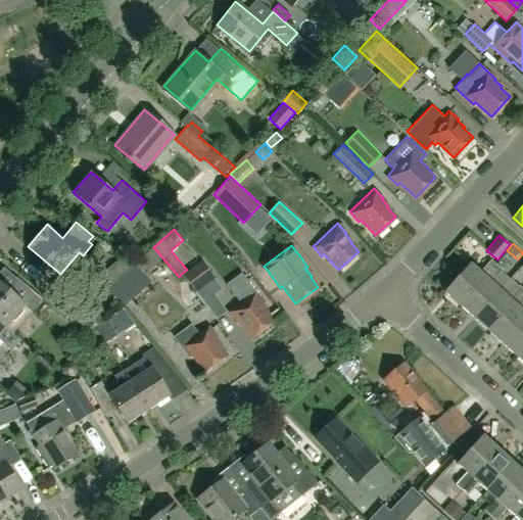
[(161,256),(153,247),(106,286),(123,305),(151,281),(144,272),(161,256)]
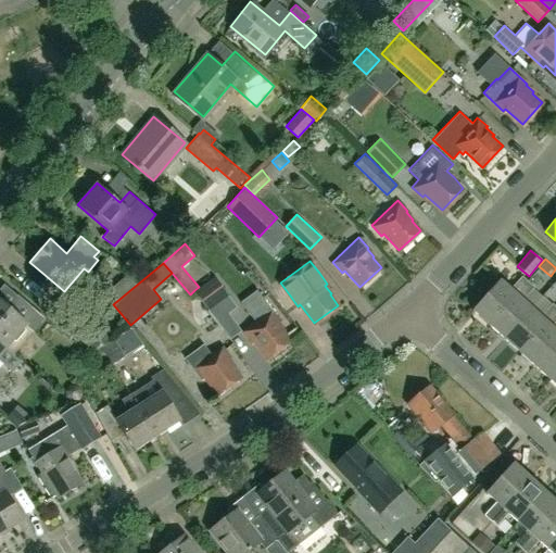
[(536,268),(527,278),(487,323),(504,338),(532,306),(522,299),(534,286),(535,287),(545,276),(536,268)]
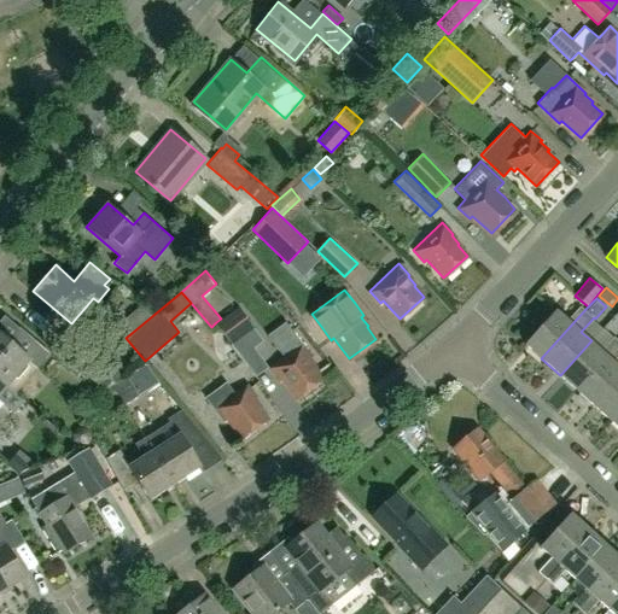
[(581,304),(567,320),(557,309),(525,344),(541,358),(586,309),(581,304)]
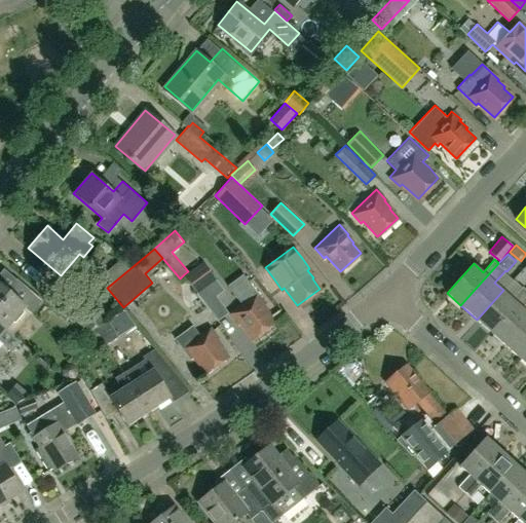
[(202,260),(184,274),(197,292),(216,277),(202,260)]
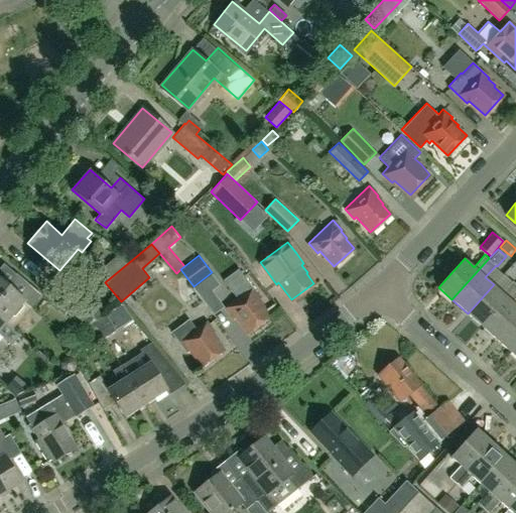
[(223,279),(237,297),(224,306),(232,317),(235,315),(247,333),(269,316),(262,305),(263,305),(258,297),(259,296),(238,268),(223,279)]
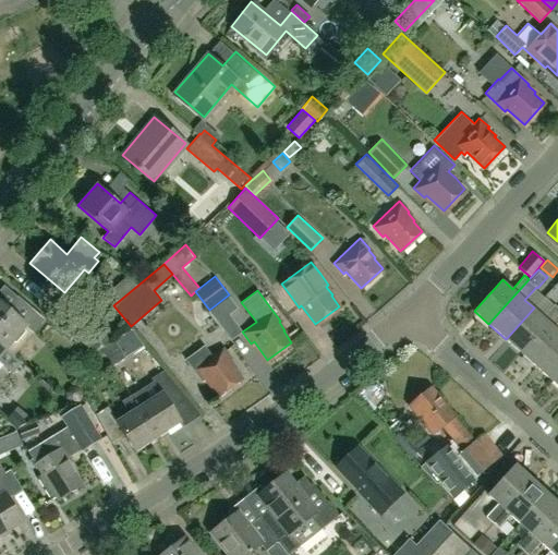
[(0,304),(0,345),(3,348),(24,324),(34,333),(46,318),(20,296),(8,311),(0,304)]
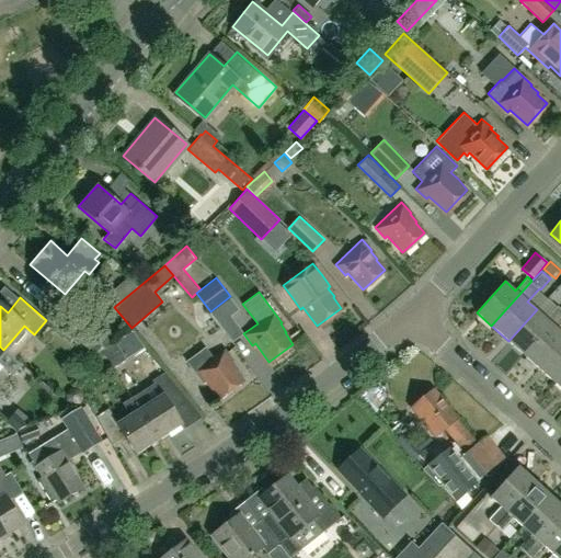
[(546,318),(537,309),(508,341),(524,354),(560,312),(560,307),(557,304),(546,318)]
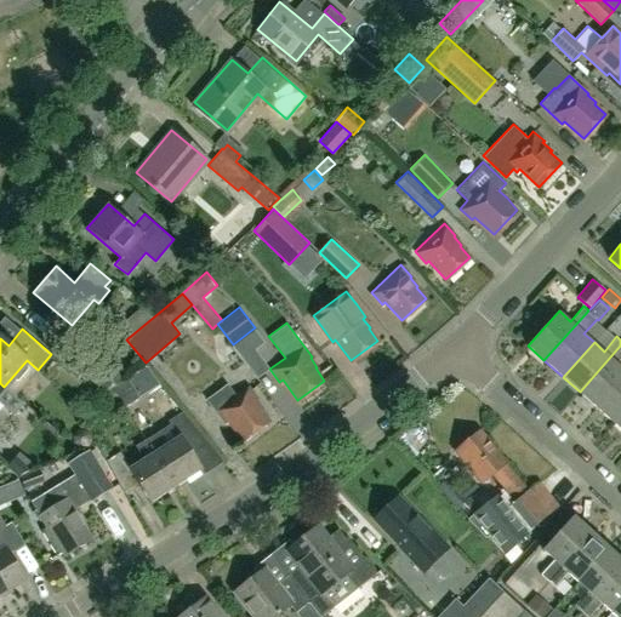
[(69,371),(75,364),(109,394),(114,389),(126,375),(92,344),(75,363),(63,353),(57,360),(69,371)]
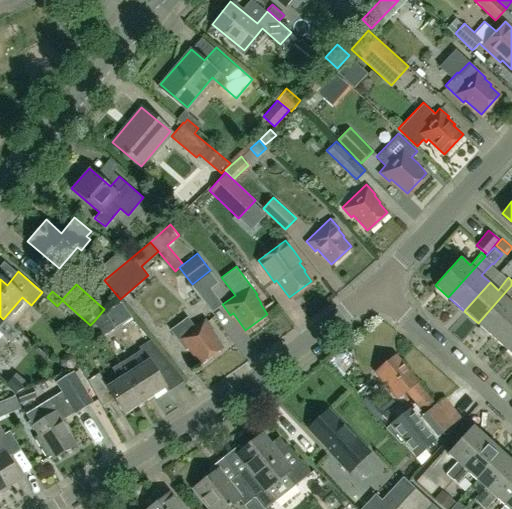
[(511,297),(511,285),(478,323),(491,336),(511,313),(511,302),(510,300),(511,297)]
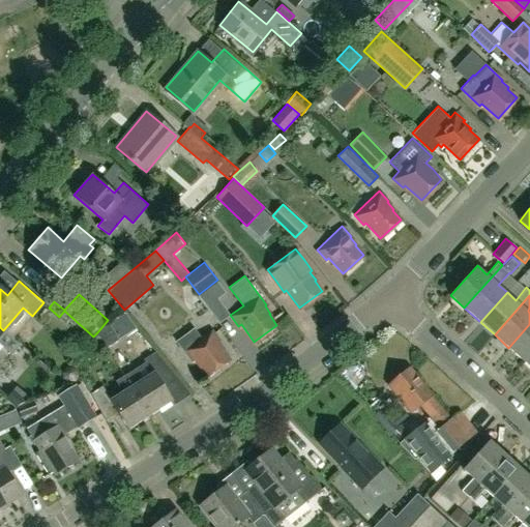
[(125,315),(97,332),(107,347),(136,328),(125,315)]
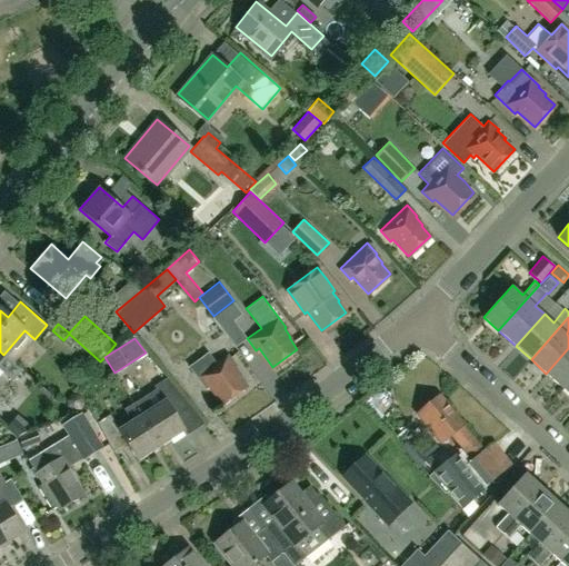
[(568,348),(546,374),(561,388),(568,379),(568,348)]
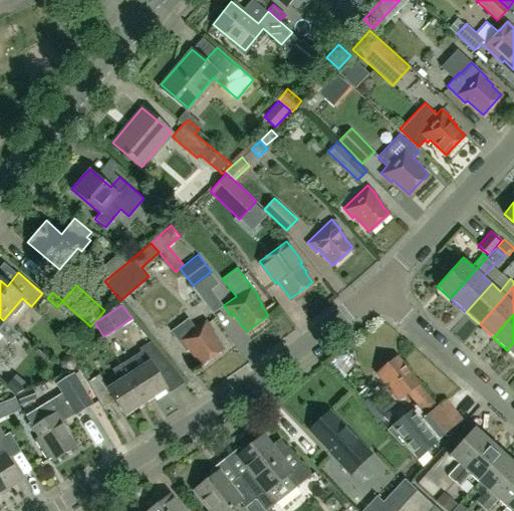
[(195,326),(188,317),(171,329),(185,349),(188,347),(200,364),(223,348),(216,338),(217,337),(211,330),(212,329),(205,319),(195,326)]
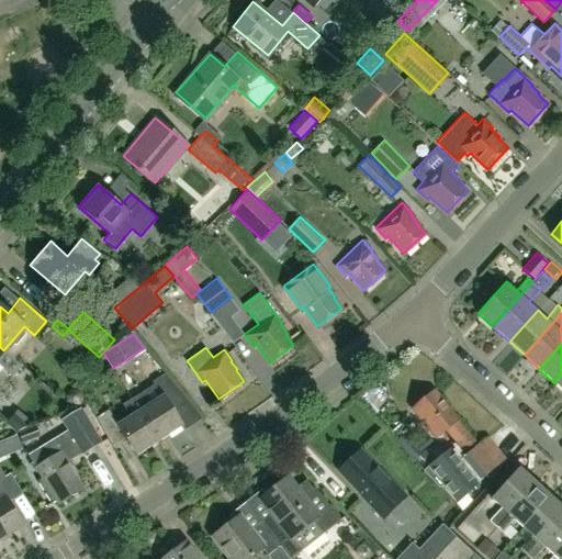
[(131,398),(157,439),(182,425),(172,410),(189,400),(166,370),(152,380),(154,382),(131,398)]
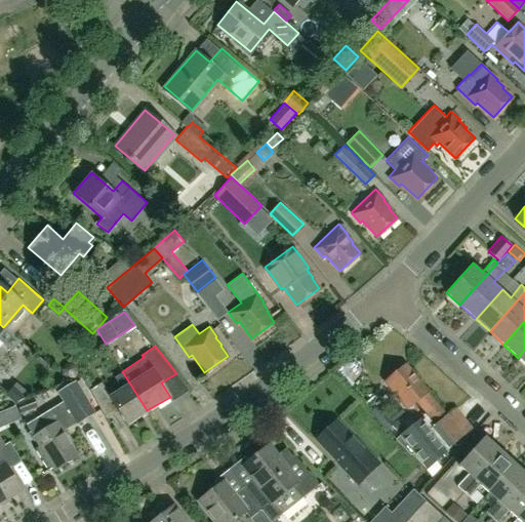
[(63,372),(67,376),(73,376),(78,372),(78,366),(73,361),(67,361),(63,366),(63,372)]
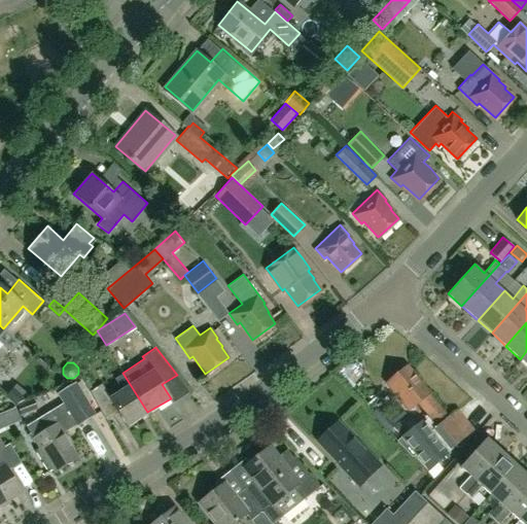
[(448,416),(429,392),(430,391),(408,363),(385,381),(409,409),(419,402),(437,423),(433,426),(451,448),(465,437),(470,432),(463,422),(466,419),(457,409),(448,416)]
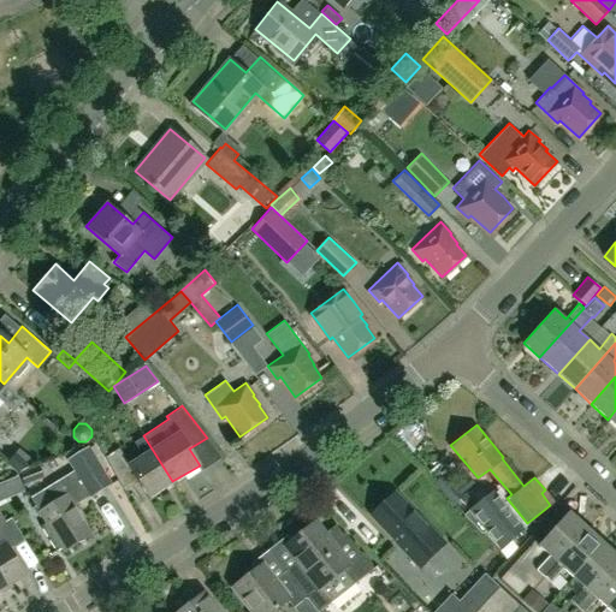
[(172,481),(143,435),(134,441),(142,455),(129,463),(118,445),(104,453),(125,489),(140,481),(149,495),(172,481)]
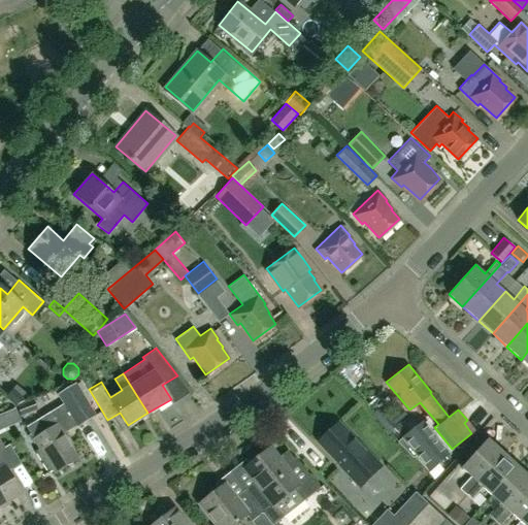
[(57,393),(62,403),(26,425),(39,447),(35,450),(47,471),(53,468),(54,471),(77,457),(63,432),(76,424),(77,426),(97,415),(89,401),(93,399),(80,380),(76,382),(75,381),(57,393)]
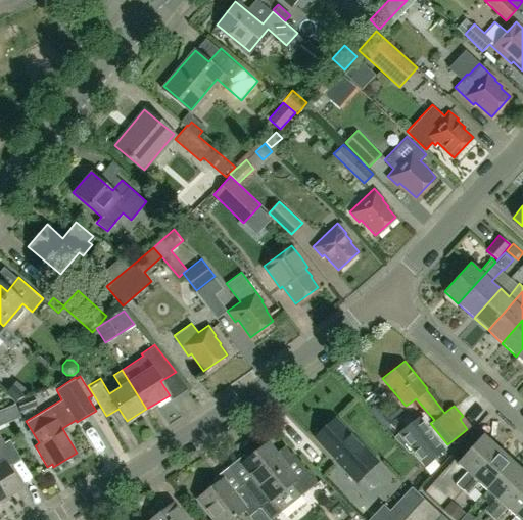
[(371,407),(381,398),(374,390),(364,399),(371,407)]
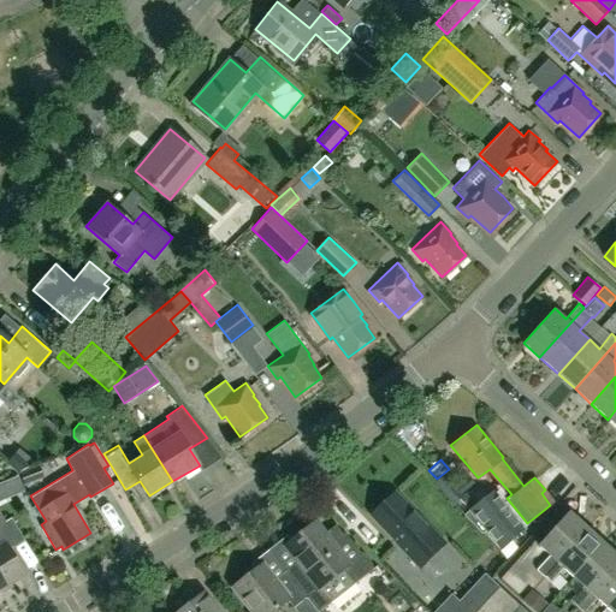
[(526,527),(495,489),(475,505),(465,491),(475,482),(469,474),(456,486),(445,473),(434,481),(480,535),(484,533),(498,551),(526,527)]
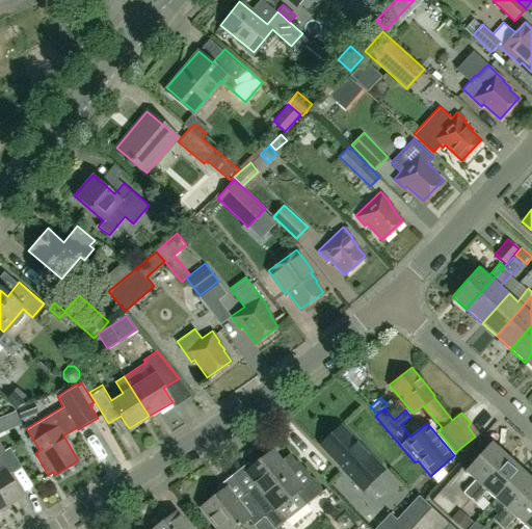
[(364,448),(340,424),(321,443),(343,466),(341,468),(363,490),(382,469),(363,449),(364,448)]
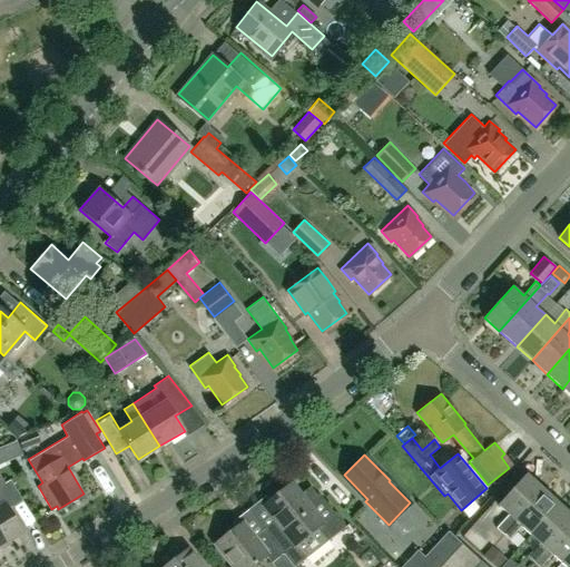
[(503,534),(542,487),(527,472),(499,505),(508,514),(495,527),(497,528),(482,546),(475,540),(472,545),(482,555),(491,546),(503,534)]
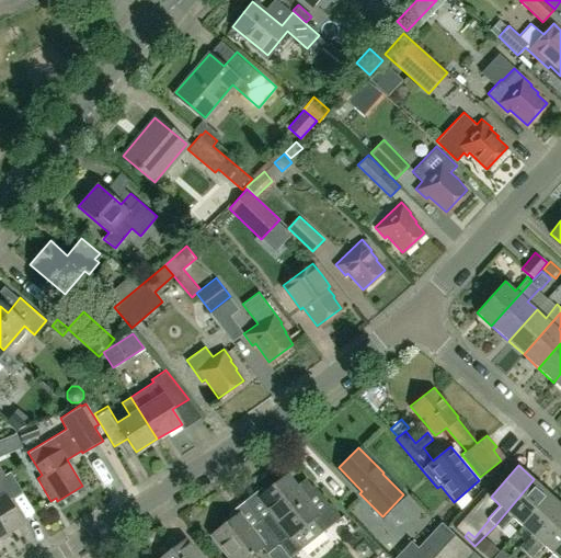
[(272,509),(261,519),(279,543),(289,557),(323,532),(341,516),(315,486),(313,487),(306,477),(296,485),(288,475),(261,497),(272,509)]
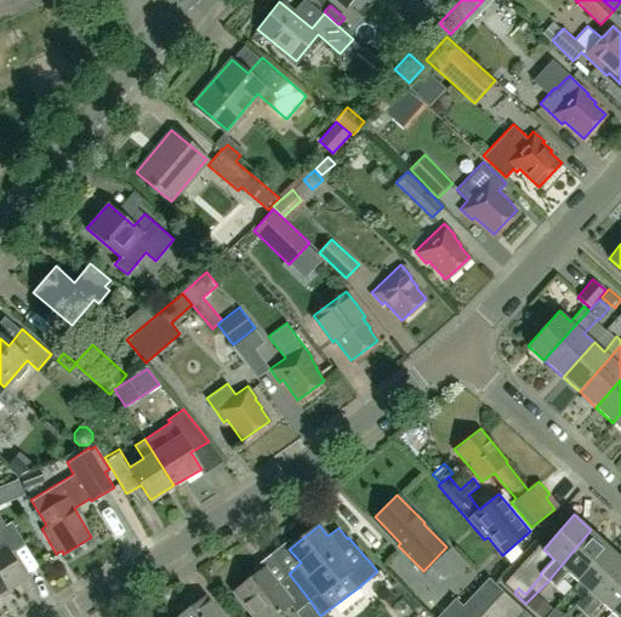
[(609,546),(591,530),(548,581),(554,587),(569,572),(577,580),(609,546)]
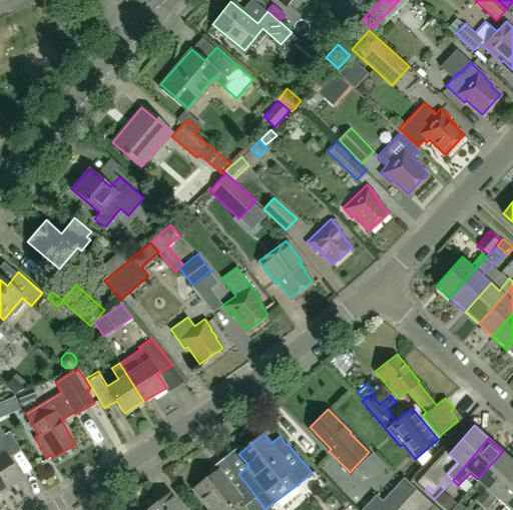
[(0,489),(20,478),(3,450),(0,452),(0,489)]
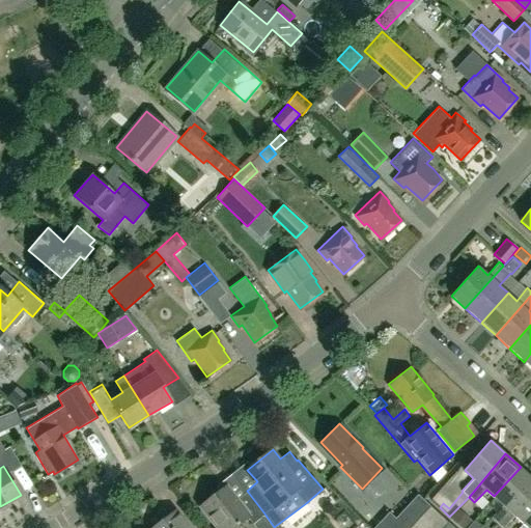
[(494,496),(502,504),(491,517),(497,522),(530,483),(530,476),(521,467),(494,496)]
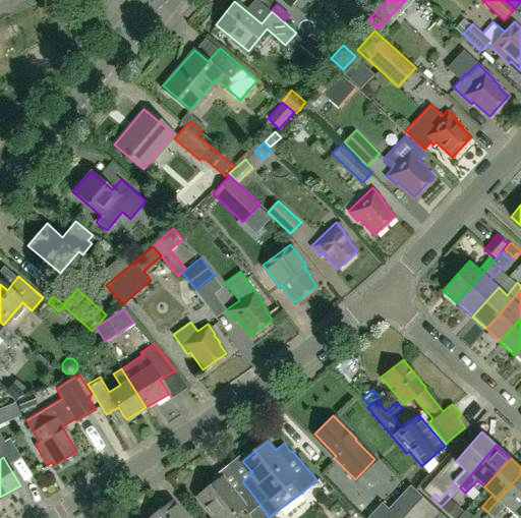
[(520,503),(520,474),(487,512),(494,517),(505,505),(513,513),(520,503)]
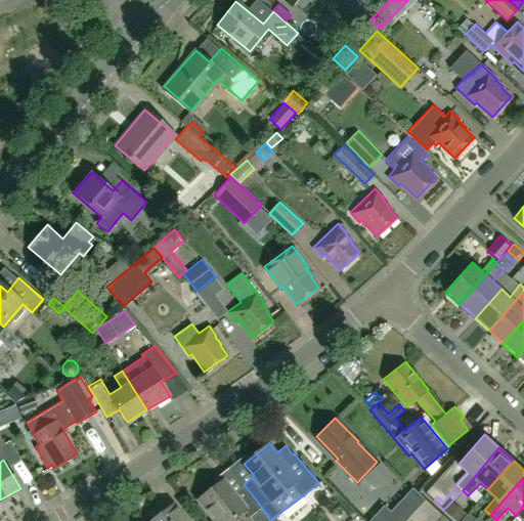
[(261,507),(244,484),(233,491),(224,479),(199,500),(214,519),(211,520),(228,520),(245,509),(250,516),(261,507)]
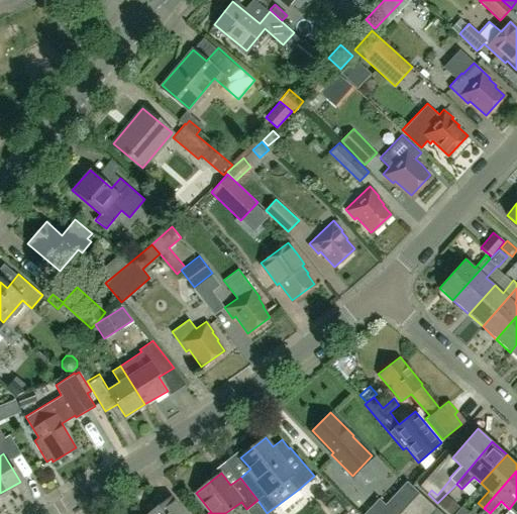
[(398,513),(420,493),(400,474),(362,513),(398,513)]
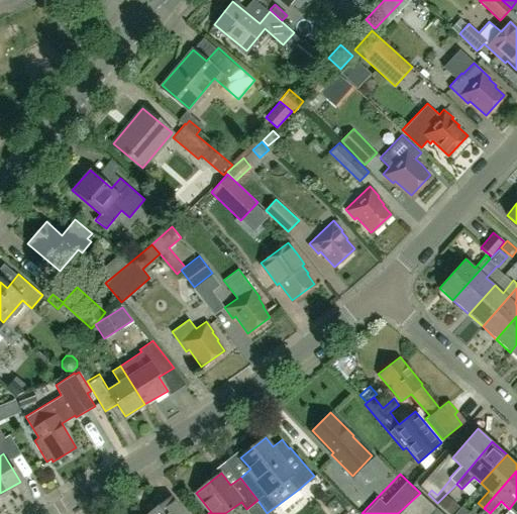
[(429,513),(436,507),(420,493),(398,513),(429,513)]
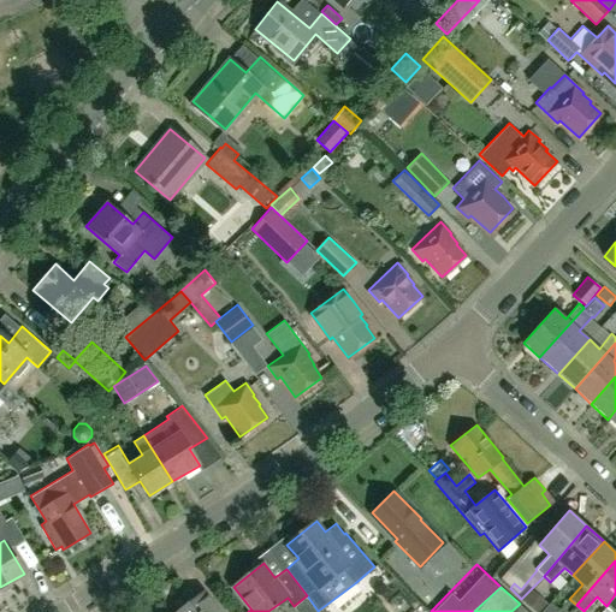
[(531,589),(521,599),(535,611),(539,611),(548,604),(531,589)]
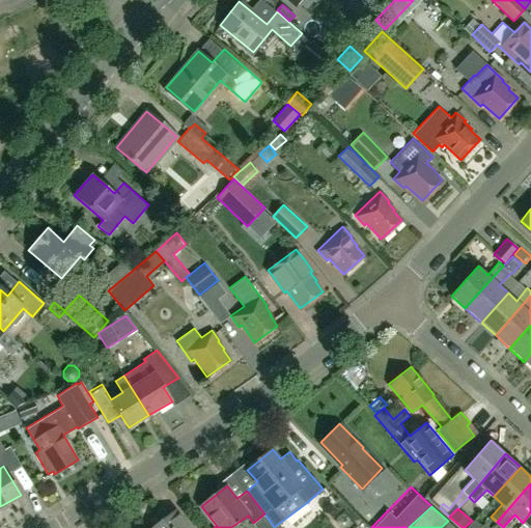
[(189,527),(176,510),(154,527),(189,527)]
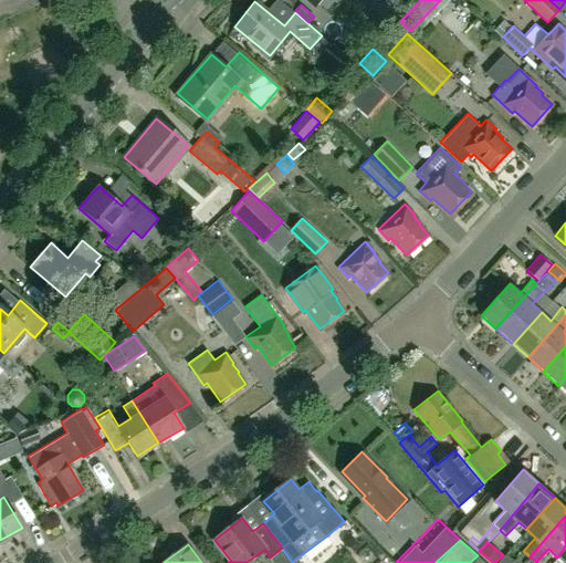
[(290,562),(292,562),(282,548),(270,558),(274,562),(290,562)]
